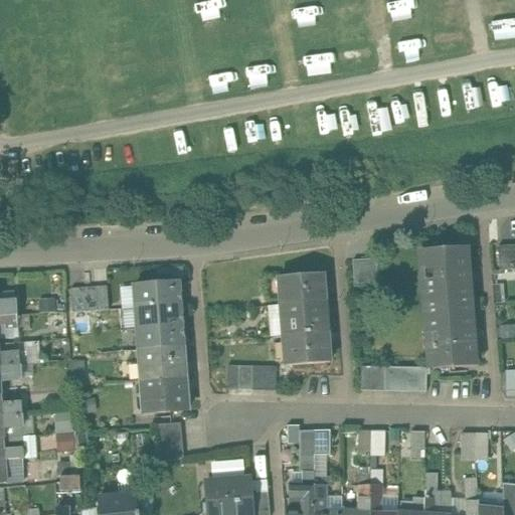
[(462,79),(466,99),(482,95),(480,83),(469,86),(468,78),(462,79)]
